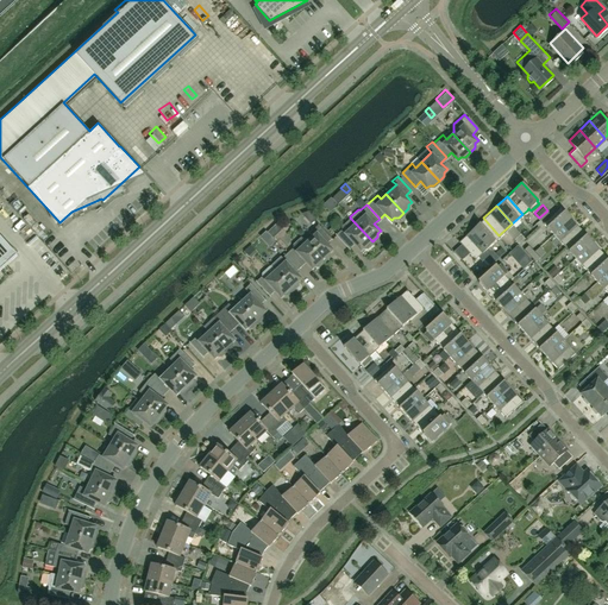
[(561,206),(543,221),(552,232),(570,216),(561,206)]
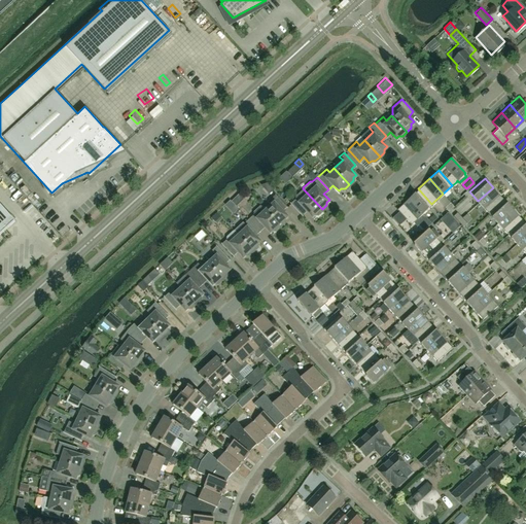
[(273,187),(268,180),(260,183),(269,191),(273,187)]
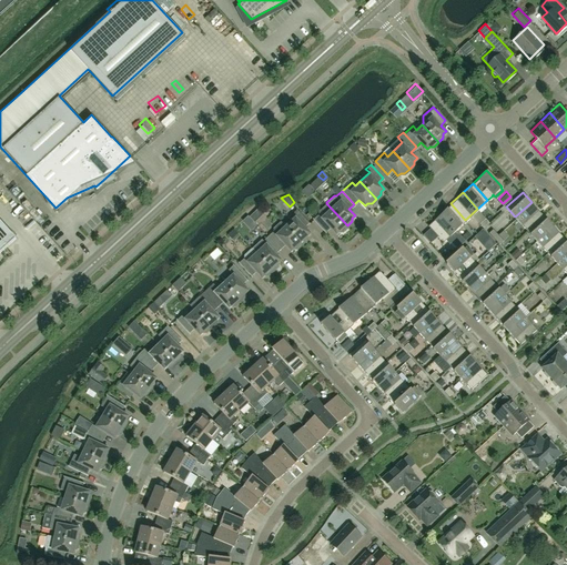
[(543,214),(532,202),(515,217),(526,230),(543,214)]
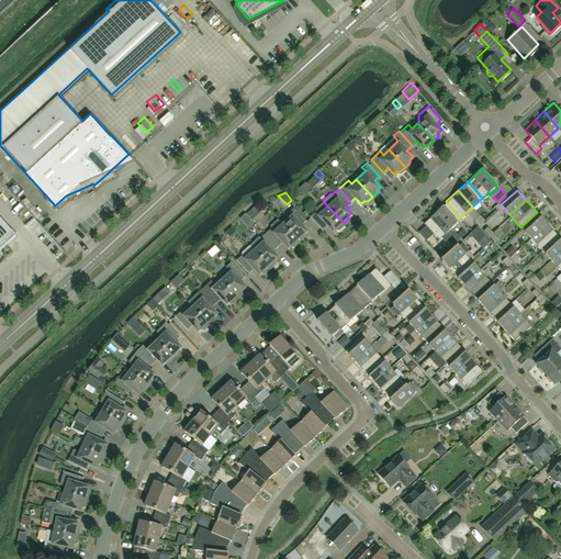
[(314,210),(309,215),(322,228),(326,224),(332,230),(335,227),(338,227),(344,223),(323,201),(314,208),(314,210)]
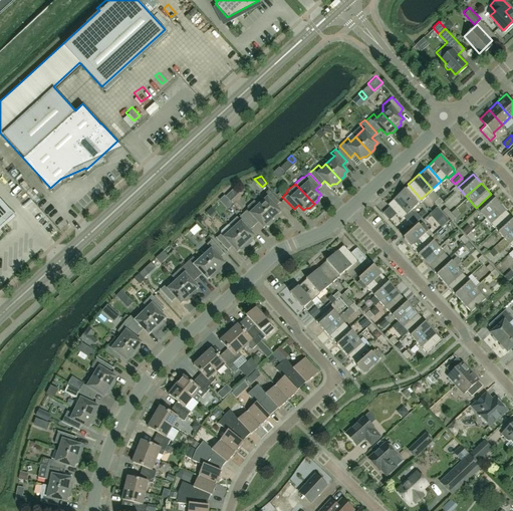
[(421,199),(408,184),(399,192),(412,207),(421,199)]
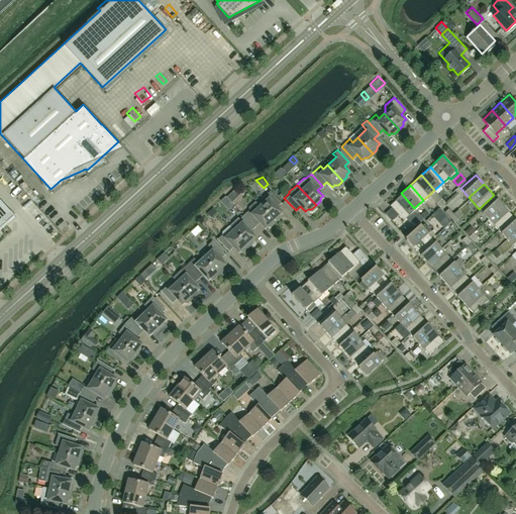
[(260,204),(275,221),(279,217),(279,213),(282,211),(277,205),(281,201),(270,189),(262,196),(265,200),(260,204)]
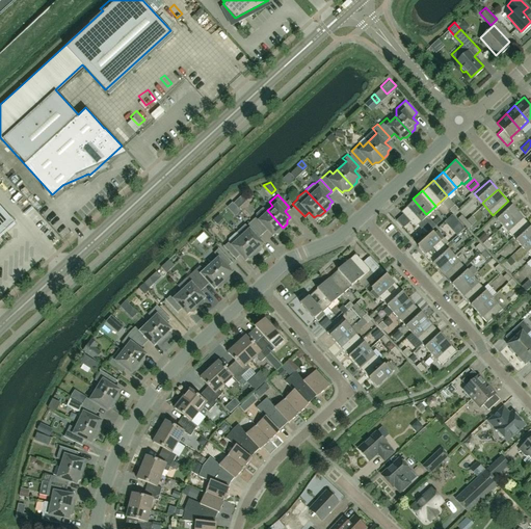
[(426,214),(413,199),(400,210),(415,226),(426,214)]
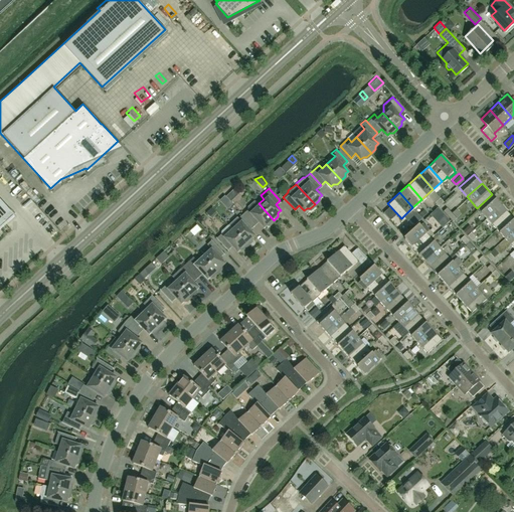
[(500,203),(492,194),(477,208),(486,216),(500,203)]
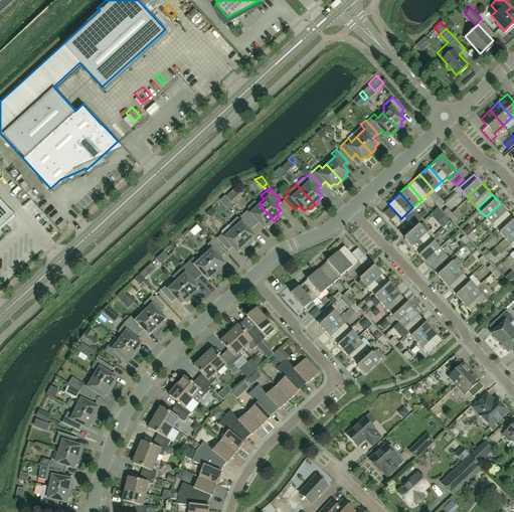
[(438,205),(443,200),(440,196),(434,201),(438,205)]
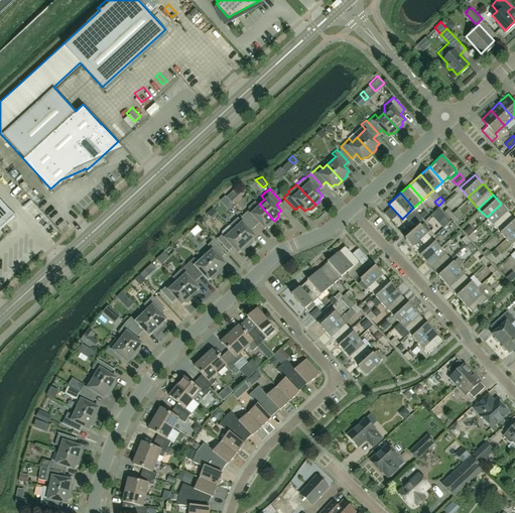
[(0,226),(13,215),(0,199),(0,226)]
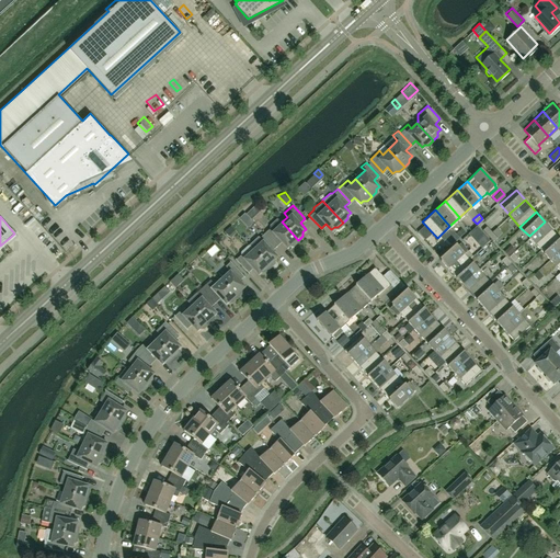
[(269,224),(270,227),(264,231),(276,245),(281,240),(286,247),(289,243),(294,243),(298,240),(282,221),(282,223),(276,217),(269,224)]
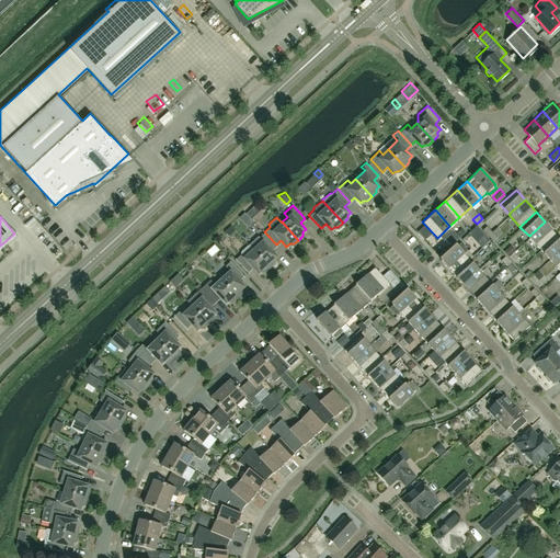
[(545,221),(529,236),(540,248),(557,234),(545,221)]
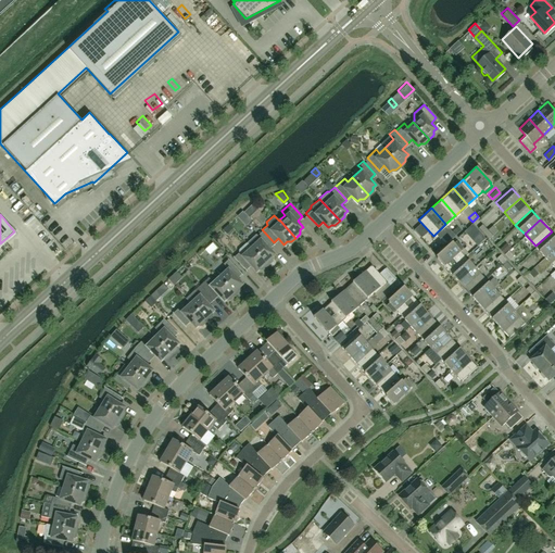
[(481,222),(478,226),(482,231),(487,228),(481,222)]
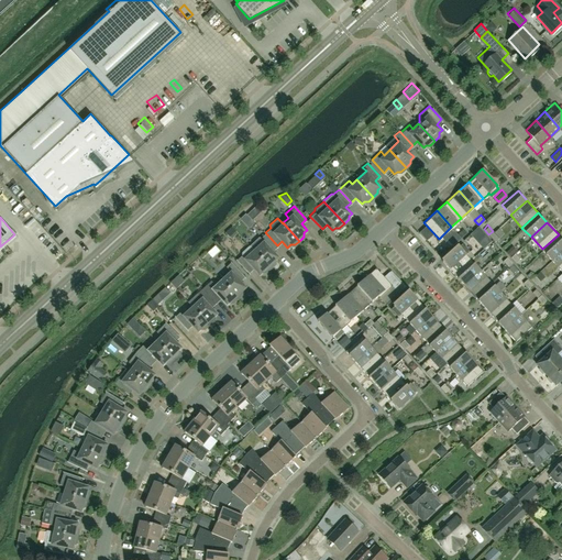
[(470,232),(476,239),(484,232),(477,226),(470,232)]
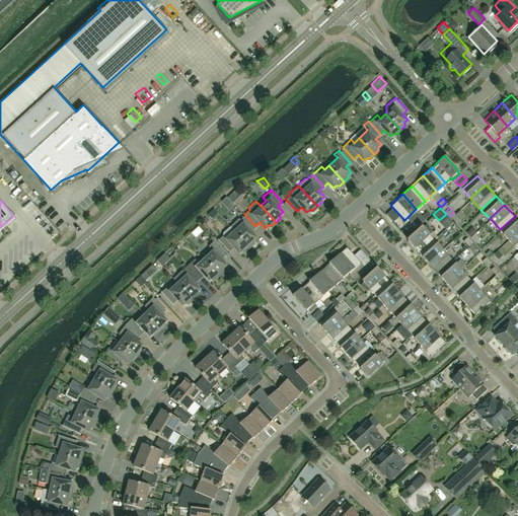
[(421,214),(420,213),(416,216),(421,222),(425,218),(424,217),(421,214)]
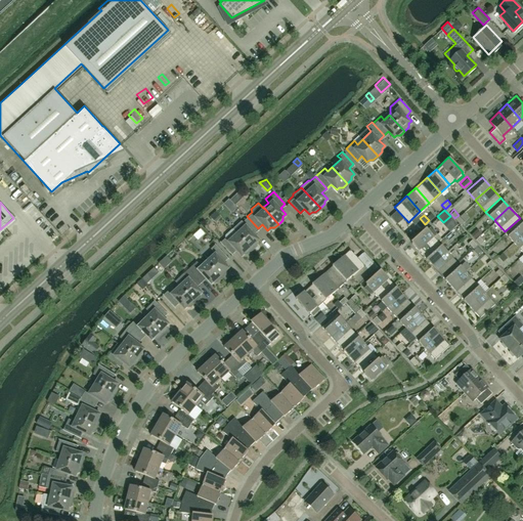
[(464,220),(459,215),(454,218),(460,223),(464,220)]
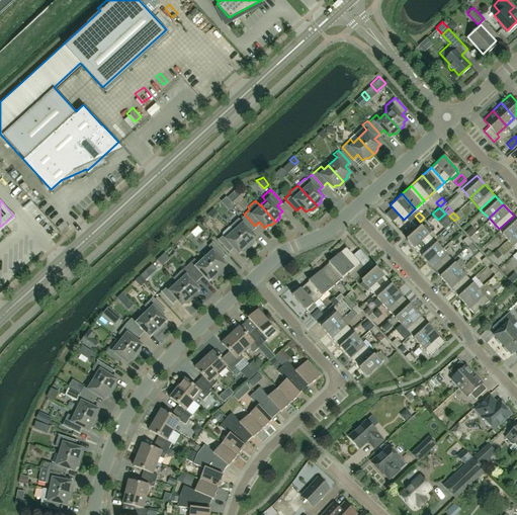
[(242,222),(234,229),(249,246),(253,242),(253,238),(256,236),(250,230),(255,226),(244,213),(239,218),(242,222)]
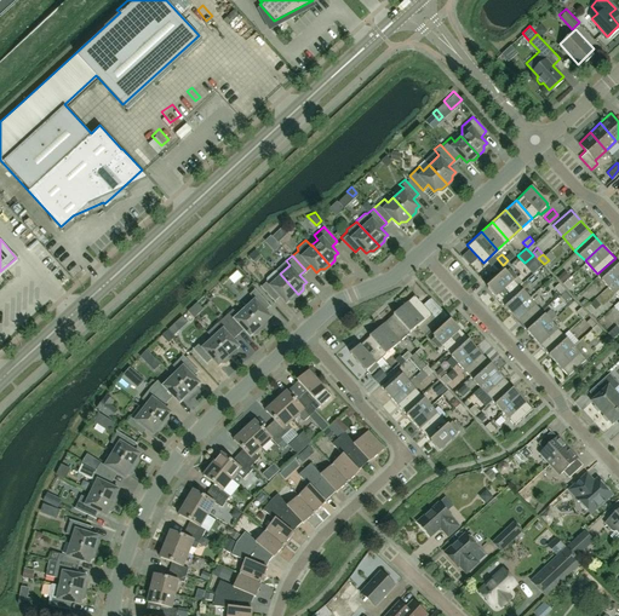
[(618,272),(618,262),(615,258),(597,274),(607,285),(618,272)]
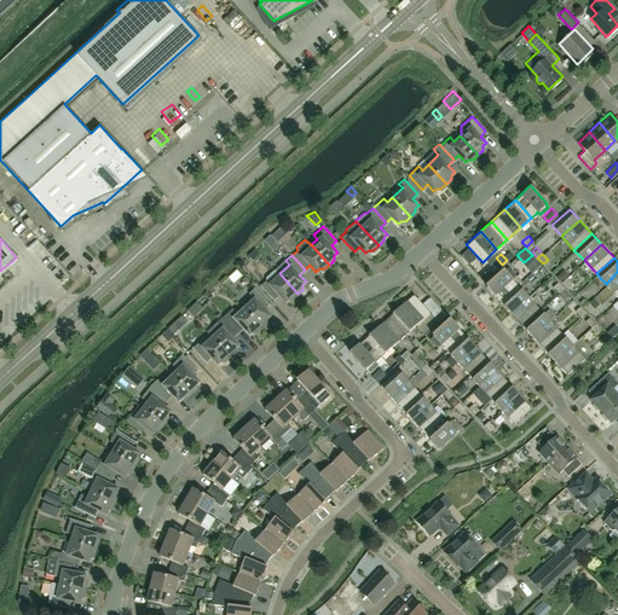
[(237,273),(244,268),(240,262),(232,267),(237,273)]
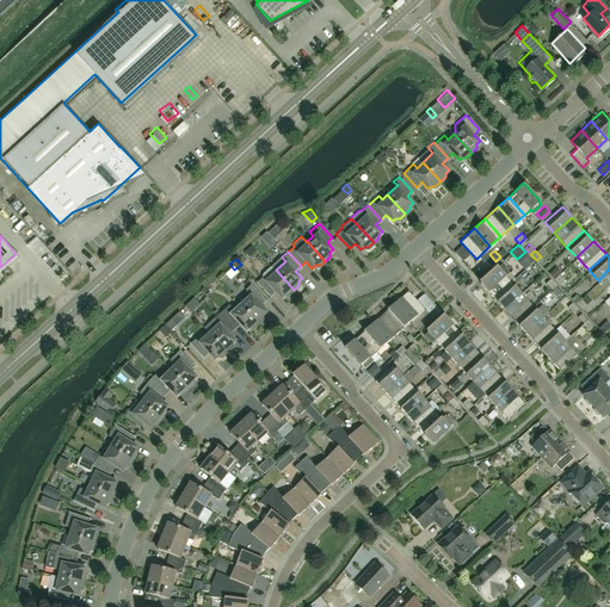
[(498,266),(498,265),(480,282),(493,297),(511,280),(506,274),(509,272),(501,264),(498,266)]
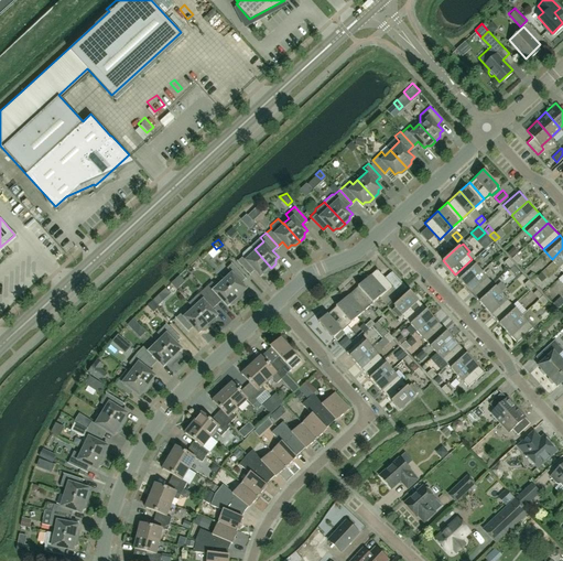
[(511,256),(518,249),(513,244),(506,250),(511,256)]
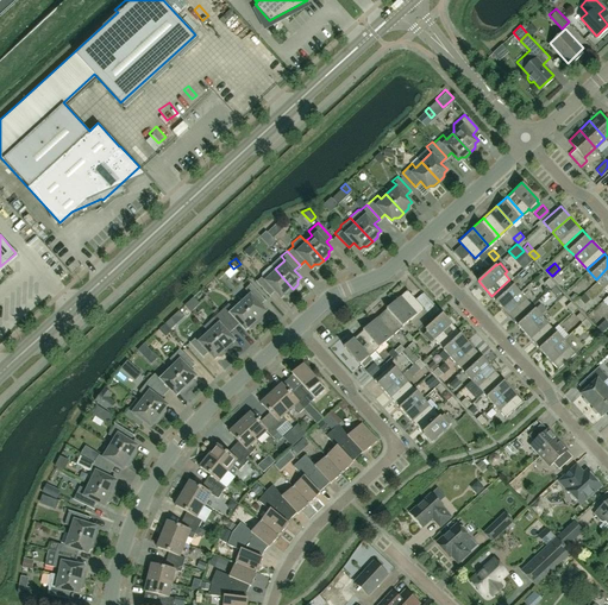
[(275,269),(270,264),(261,272),(261,275),(255,279),(268,294),(274,289),(280,296),(283,292),(287,294),(293,289),(275,269)]
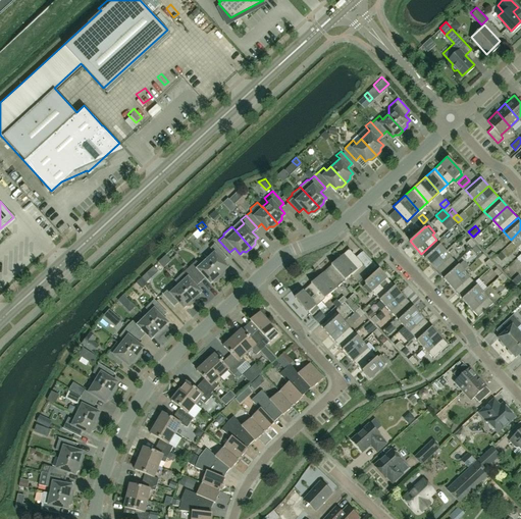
[(520,251),(520,229),(511,240),(520,251)]
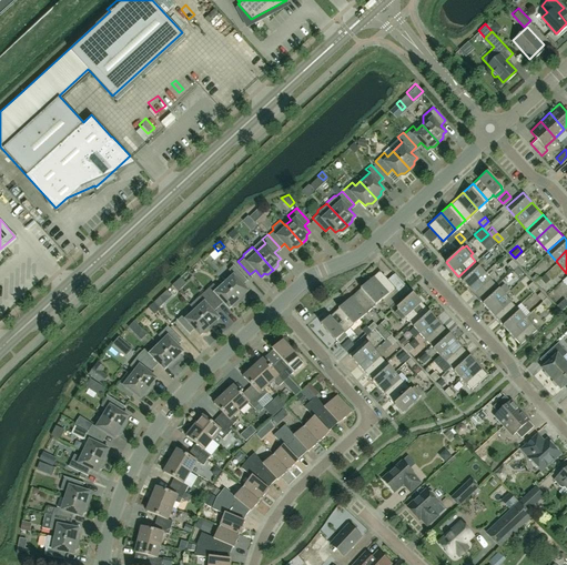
[(524,260),(519,254),(515,258),(519,264),(524,260)]
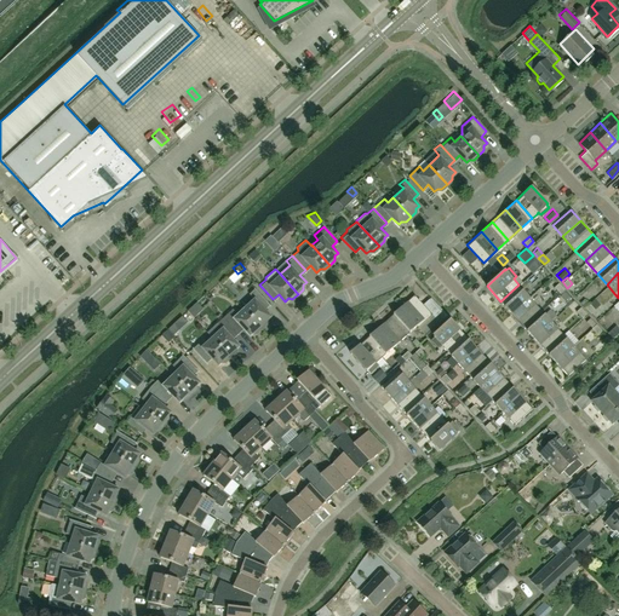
[(563,287),(559,281),(554,286),(559,292),(563,287)]
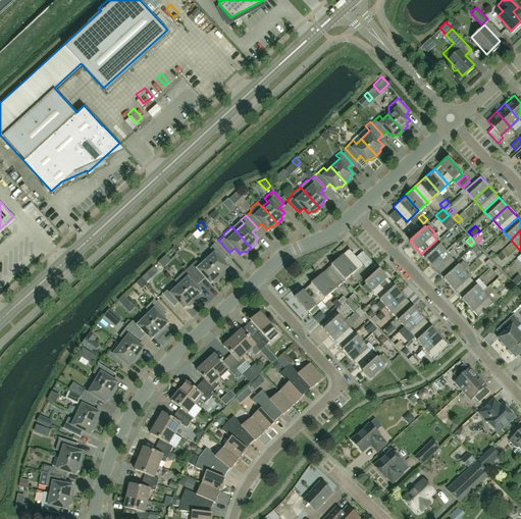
[(445,249),(436,240),(421,254),(429,263),(445,249)]
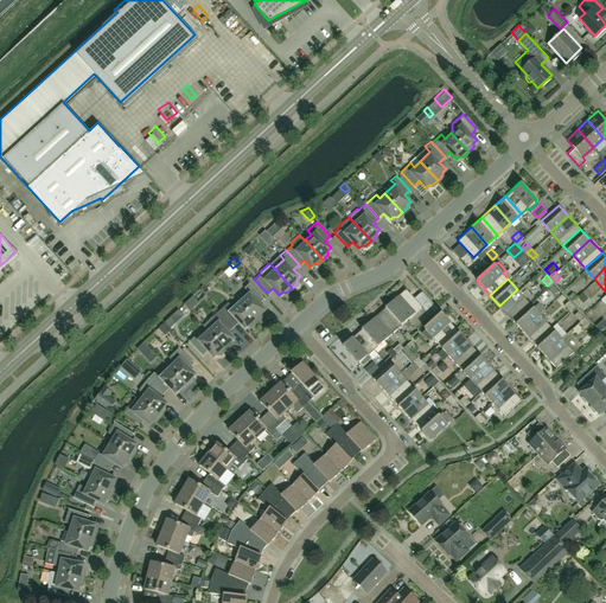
[(238,301),(256,320),(261,315),(261,310),(265,308),(259,302),(263,296),(249,281),(243,286),(249,292),(238,301)]
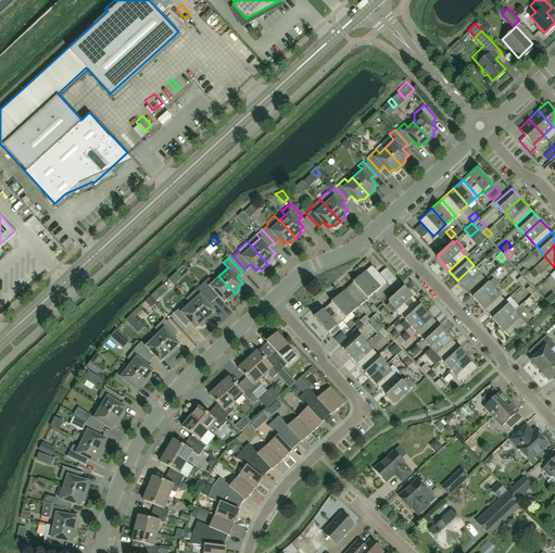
[(512,265),(506,260),(502,264),(506,269),(512,265)]
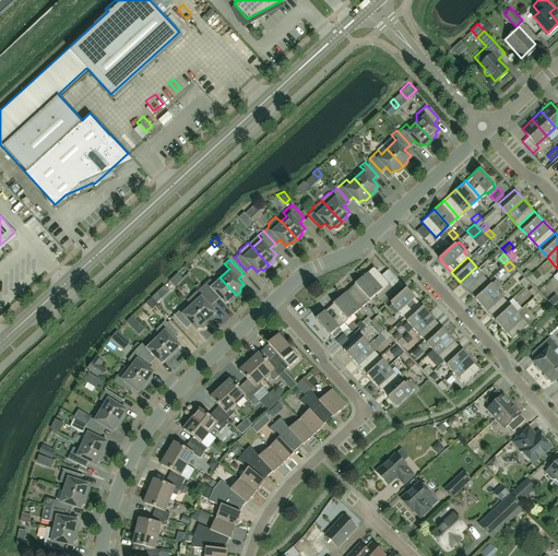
[(372,264),(360,275),(376,292),(377,294),(389,282),(381,273),(372,264)]
